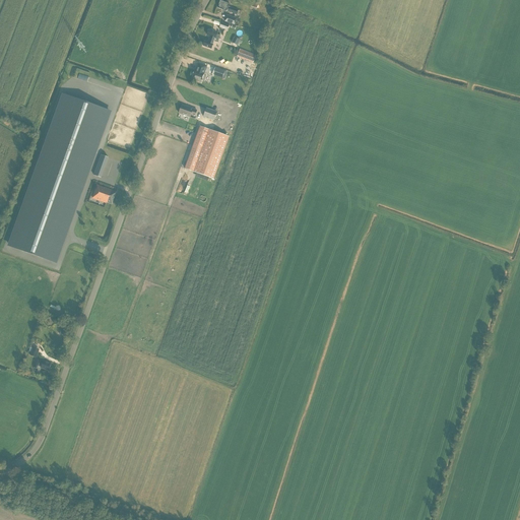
[(229,3),(220,0),(218,8),(237,14),(239,10),(228,6),(229,3)]
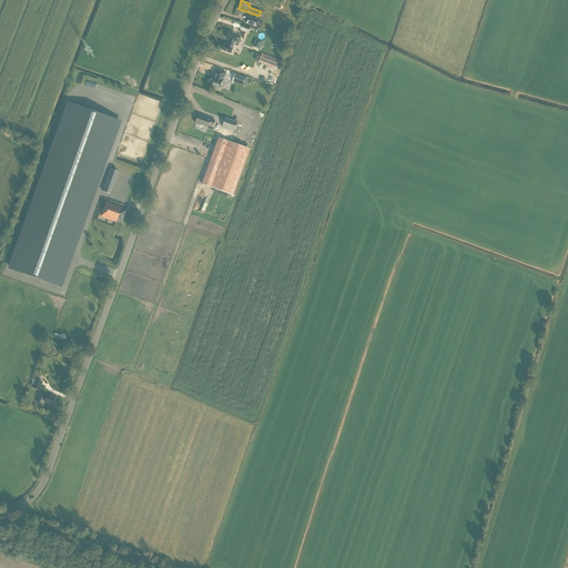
[(259,20),(247,16),(244,23),(256,28),(259,20)]
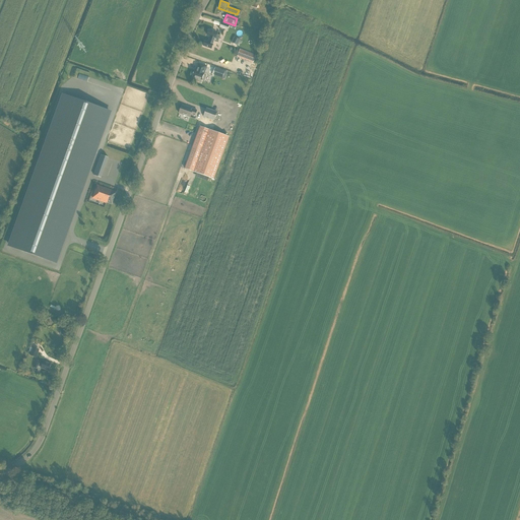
[(207,36),(210,37),(208,43),(205,42),(203,46),(211,49),(214,41),(217,43),(220,36),(216,35),(217,34),(208,30),(207,36)]
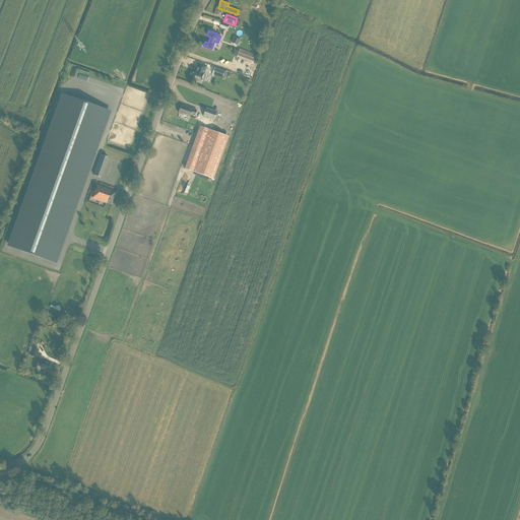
[(256,55),(245,52),(244,55),(240,54),(239,57),(253,62),(256,55)]
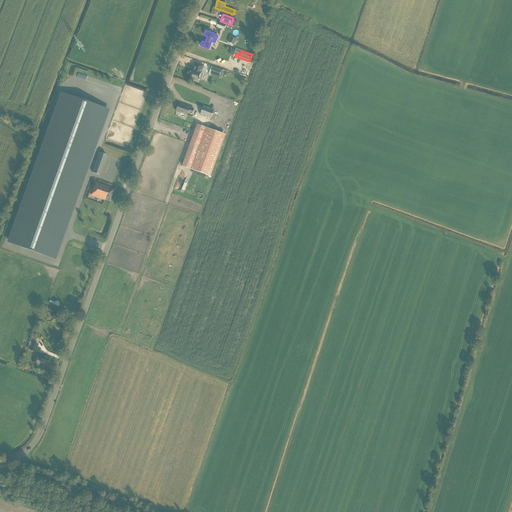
[(195,63),(193,68),(193,70),(191,69),(189,75),(196,78),(198,72),(199,70),(201,71),(204,66),(195,63)]
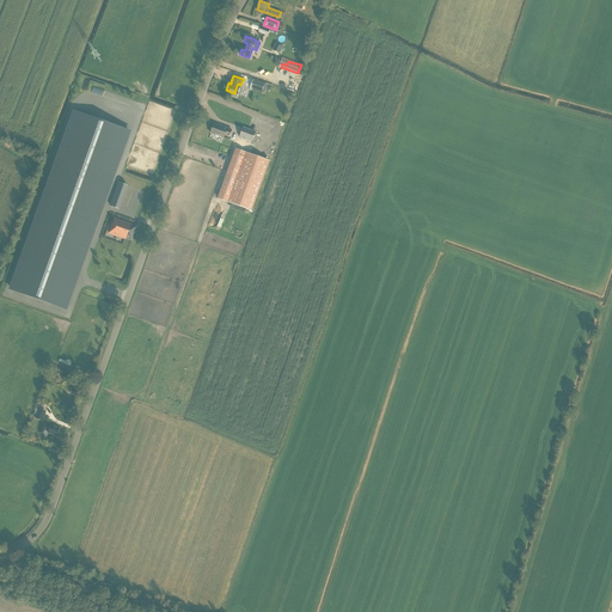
[(264,84),(254,80),(250,87),(262,91),(264,84)]
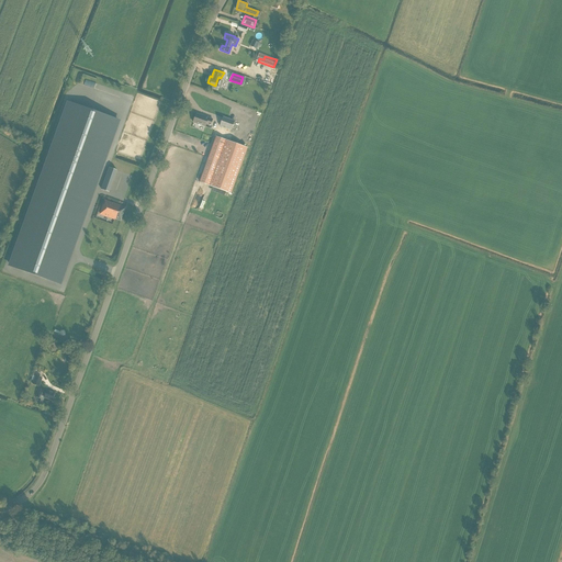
[(98,86),(100,80),(89,77),(87,81),(98,86)]
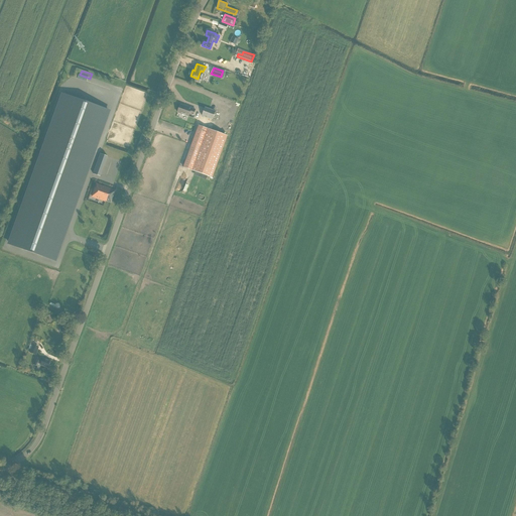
[(107,110),(61,94),(8,244),(52,260),(107,110)]
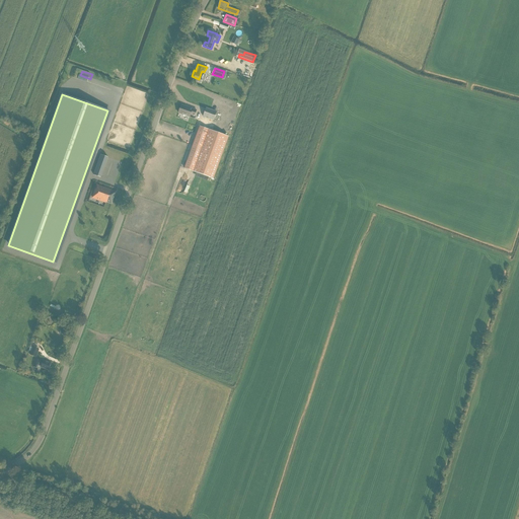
[(186,106),(181,105),(178,113),(190,117),(191,115),(195,116),(197,110),(186,106)]
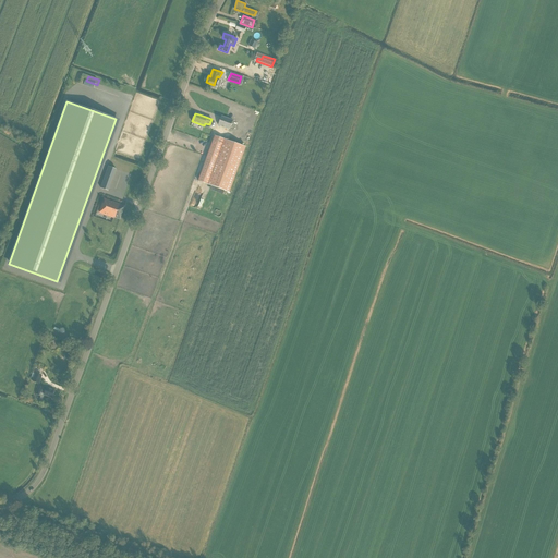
[(233,120),(221,116),(218,125),(230,130),(233,120)]
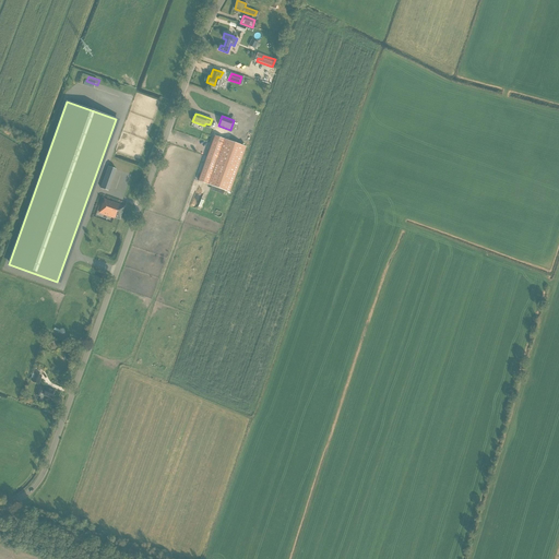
[(246,147),(215,135),(199,181),(229,192),(246,147)]
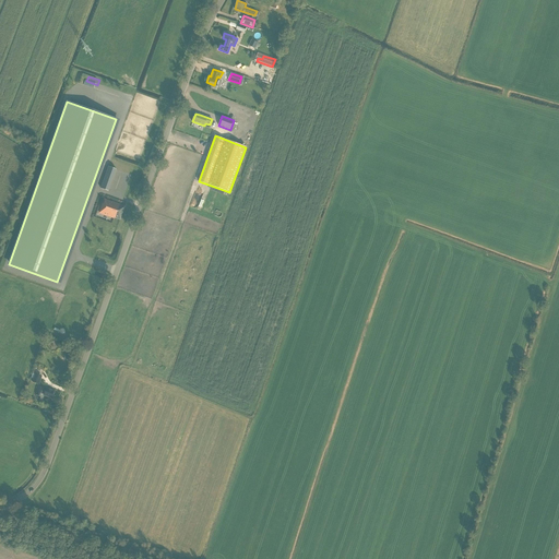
[(109,166),(100,189),(108,191),(116,169),(109,166)]
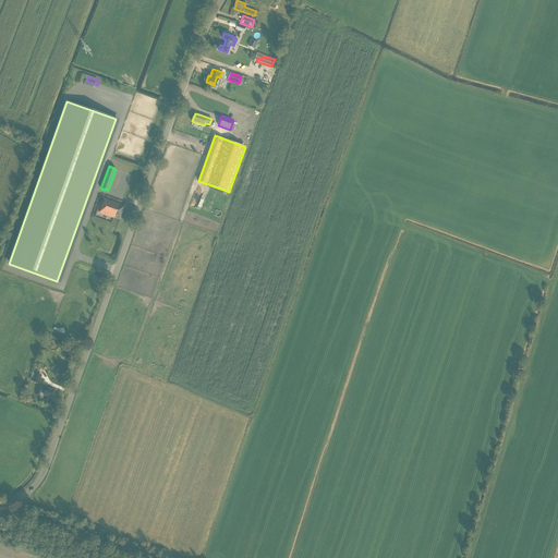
[(124,206),(104,198),(99,213),(113,218),(113,217),(120,219),(124,206)]
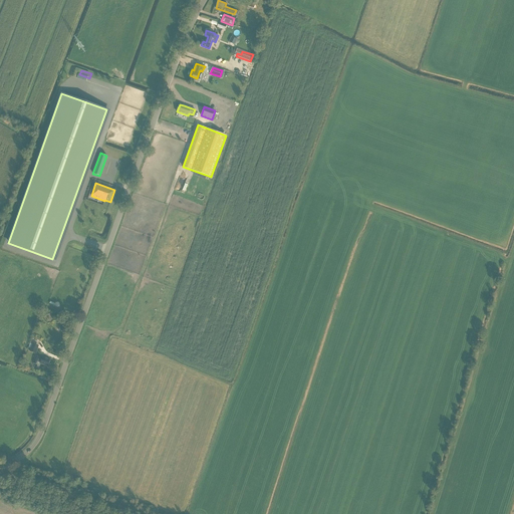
[(39,345),(32,343),(29,351),(36,353),(39,345)]
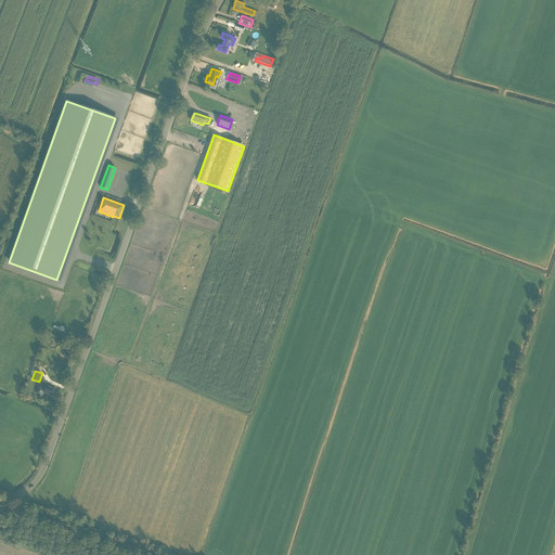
[(38,384),(36,390),(36,392),(40,394),(39,397),(43,398),(48,400),(49,396),(49,395),(52,395),(54,388),(49,387),(49,386),(47,385),(47,386),(46,386),(44,385),(44,386),(38,384)]
